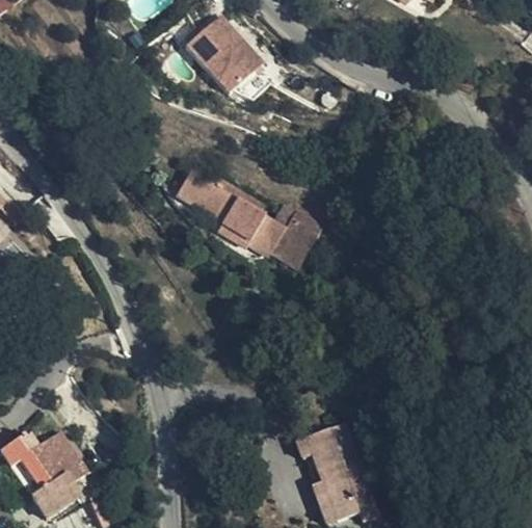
[(247,37),(231,4),(213,12),(230,46),(247,37)]
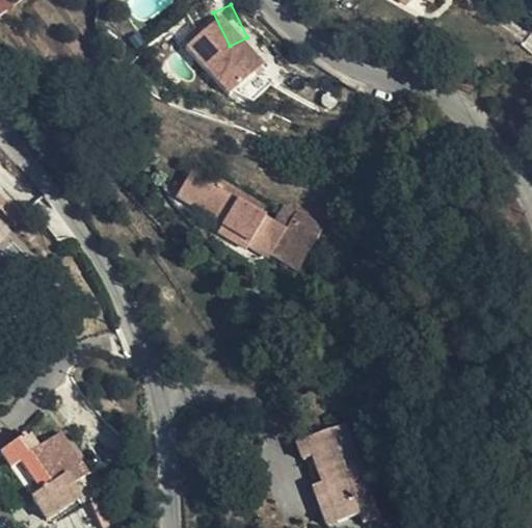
[(238,91),(240,86),(229,80),(225,85),(238,91)]
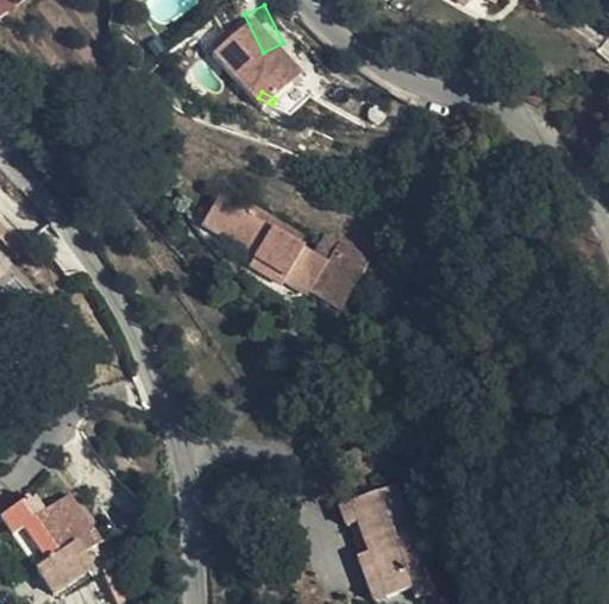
[(383,115),(383,111),(382,108),(380,106),(375,105),(371,105),(368,108),(365,113),(368,119),(371,121),(376,123),(381,119),(383,115)]
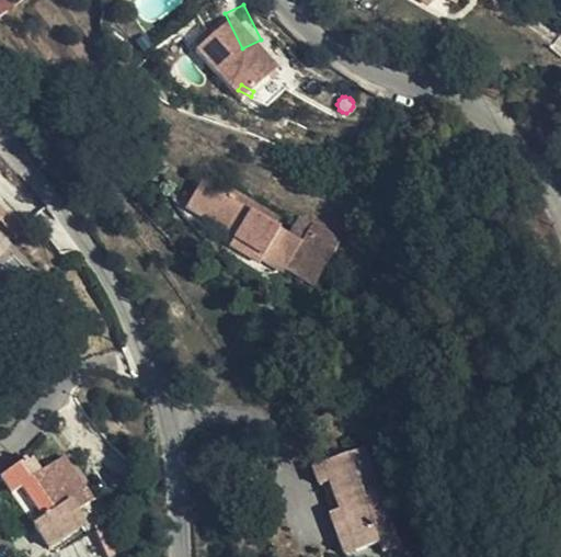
[(364,189),(367,174),(352,170),(346,184),(364,189)]
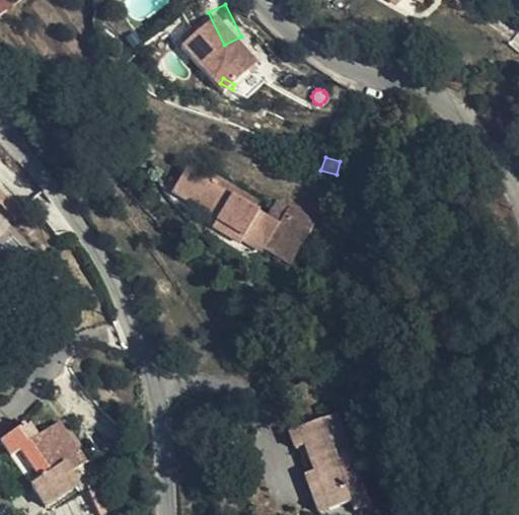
[(266,240),(289,204),(278,198),(266,214),(223,189),(224,186),(204,173),(203,176),(186,166),(171,190),(217,217),(213,225),(238,241),(239,239),(246,229),(266,240)]
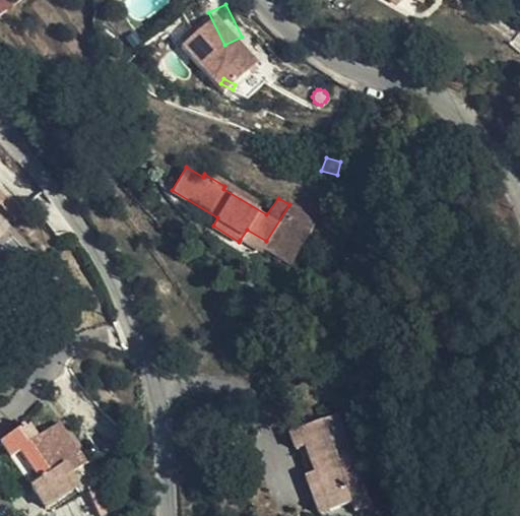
[(316,218),(289,204),(266,241),(263,247),(290,262),(316,218)]
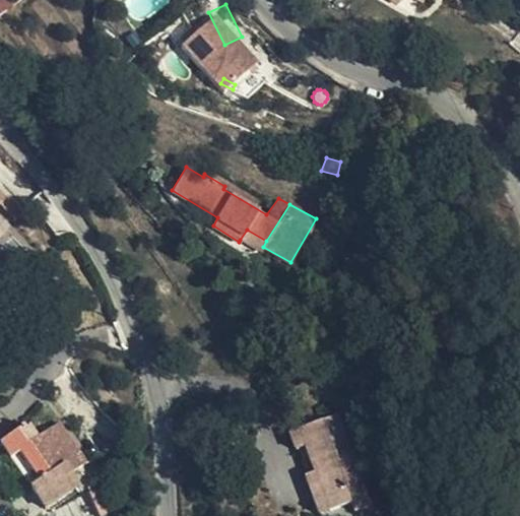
[(263,247),(266,241),(247,230),(240,240),(260,252),(263,247)]
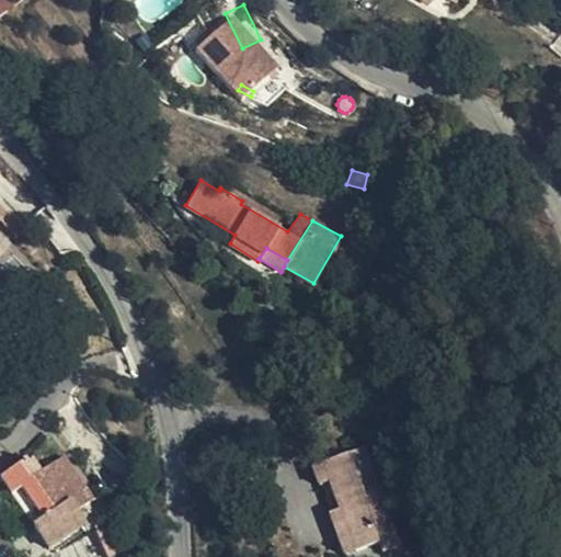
[(346,552),(379,540),(377,534),(396,527),(388,507),(382,493),(365,446),(313,465),(320,484),(331,479),(341,507),(331,511),(346,552)]
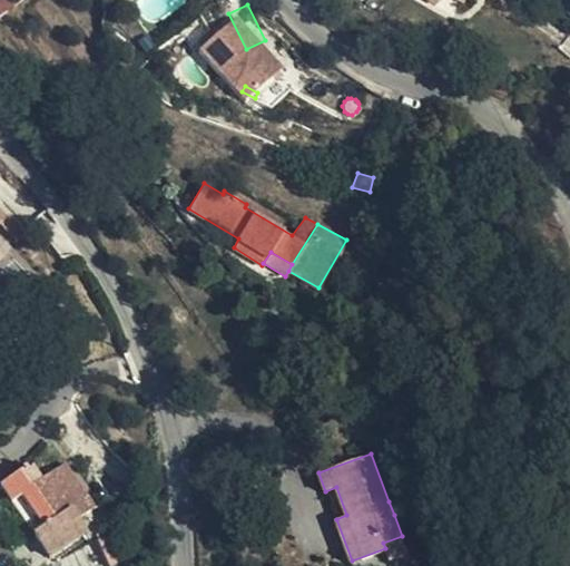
[(87,494),(64,462),(41,477),(36,480),(27,468),(26,466),(0,481),(0,484),(50,555),(86,529),(77,517),(90,507),(84,497),(87,494)]
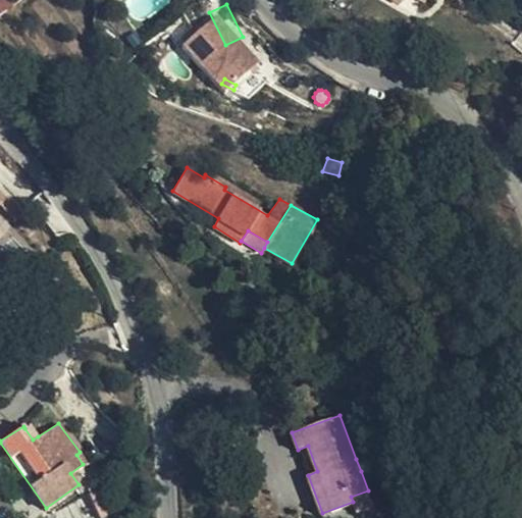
[(33,439),(38,436),(30,424),(24,428),(33,439)]
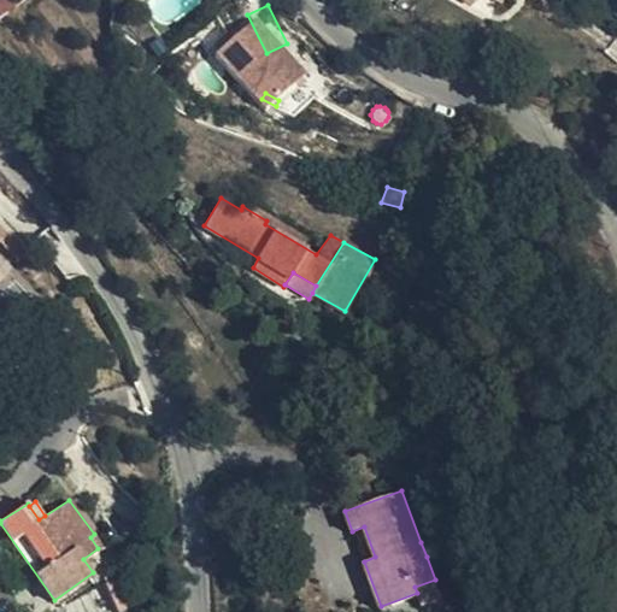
[(104,545),(94,534),(90,537),(98,548),(104,545)]
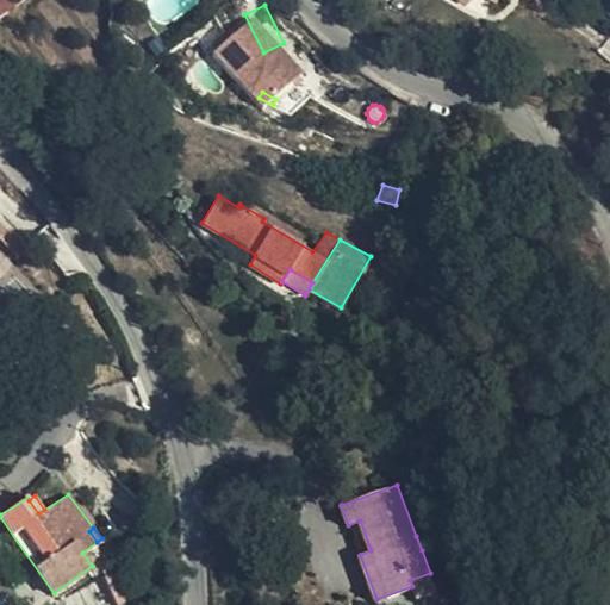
[(427,531),(416,536),(422,550),(433,546),(427,531)]
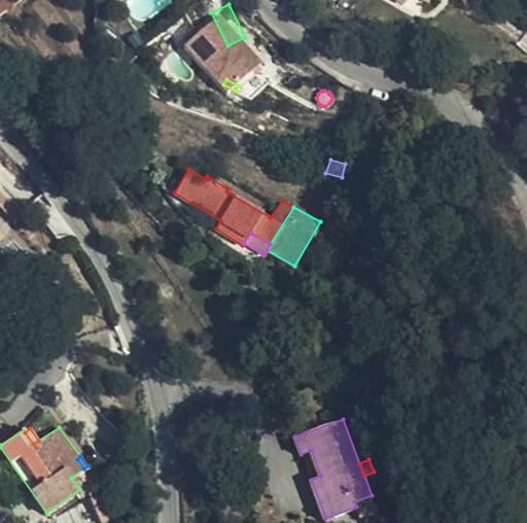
[(102,522),(119,516),(107,491),(93,496),(102,522)]
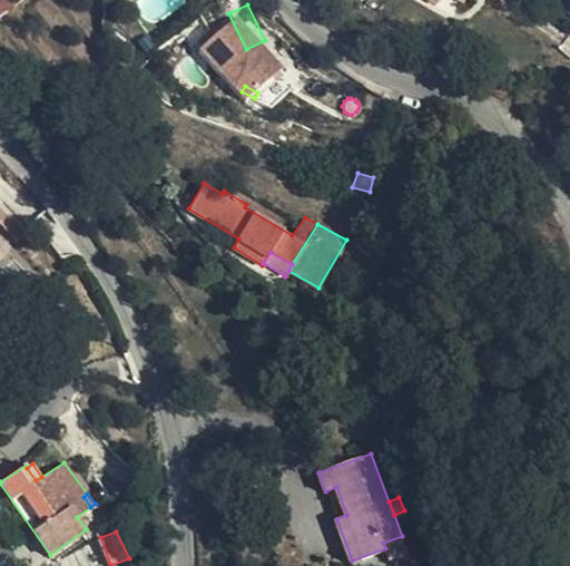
[(383,543),(385,548),(390,558),(408,552),(402,536),(383,543)]
